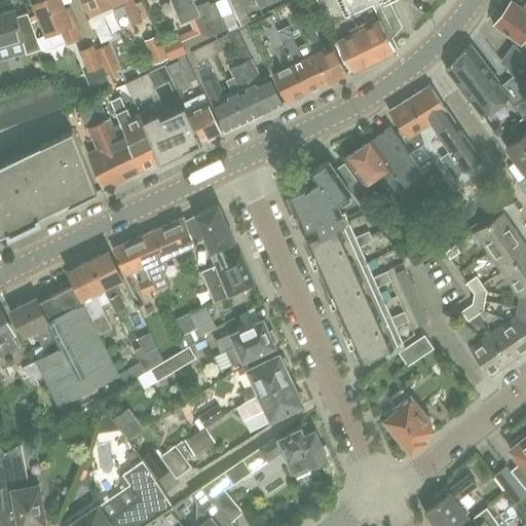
[(62,28),(68,43),(82,37),(70,7),(65,9),(61,0),(40,0),(34,3),(47,34),(62,28)]
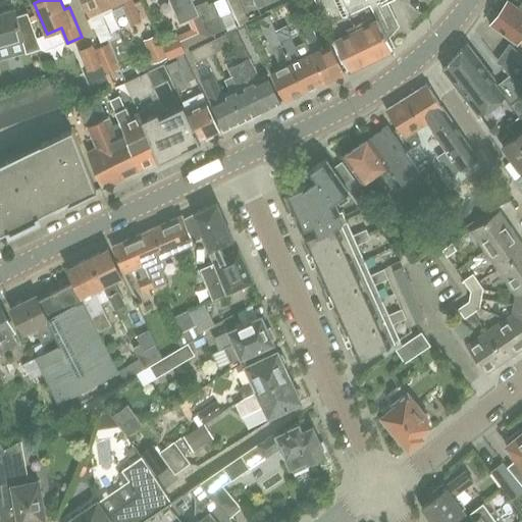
[(110,4),(107,0),(83,0),(89,13),(90,12),(102,41),(111,37),(100,9),(110,4)]
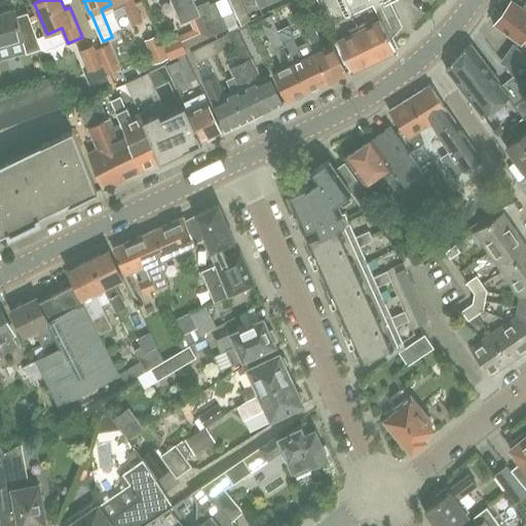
[(108,0),(111,4),(120,0),(129,20),(139,15),(132,0),(108,0)]
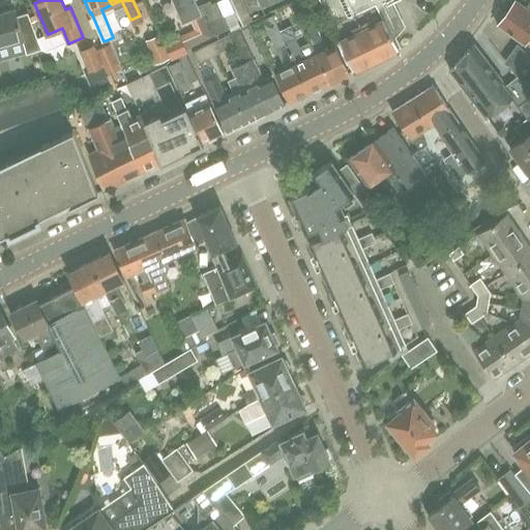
[(202,15),(198,6),(195,0),(173,0),(183,22),(202,15)]
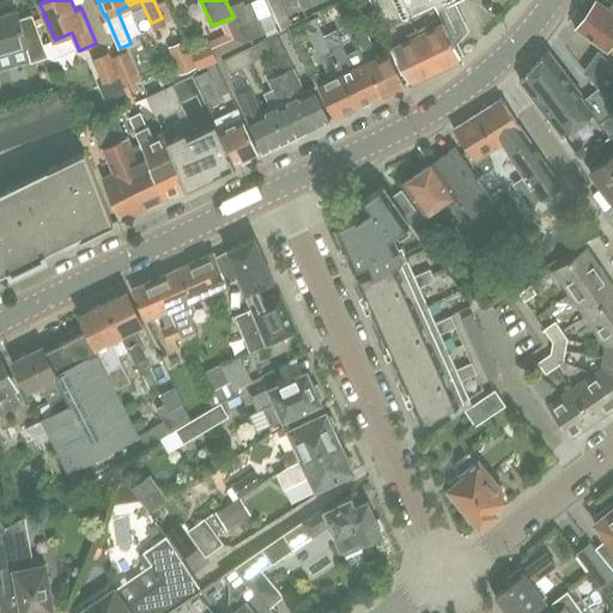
[(280,0),(267,0),(280,29),(291,24),(280,0)]
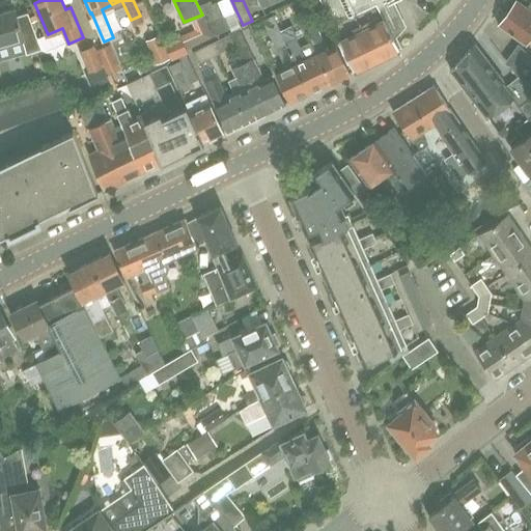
[(281,0),(257,0),(262,8),(281,0)]
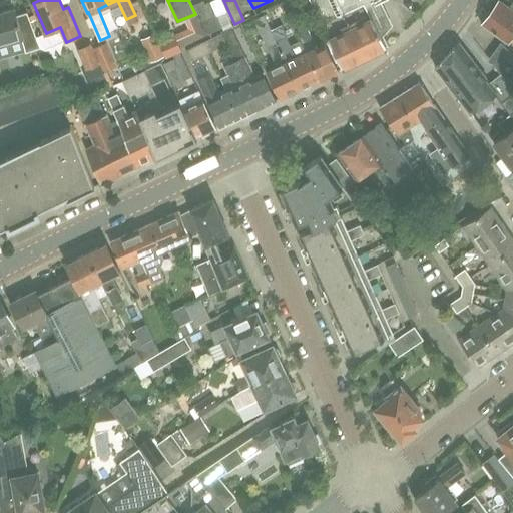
[(310,0),(343,68),(387,47),(381,36),(390,26),(379,3),(385,0),(310,0)]
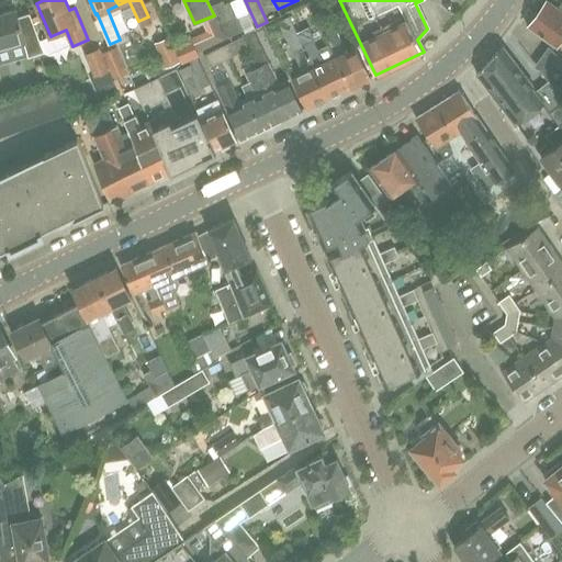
[(225,4),(223,1),(210,7),(214,15),(223,38),(243,31),(237,18),(229,2),(225,4)]
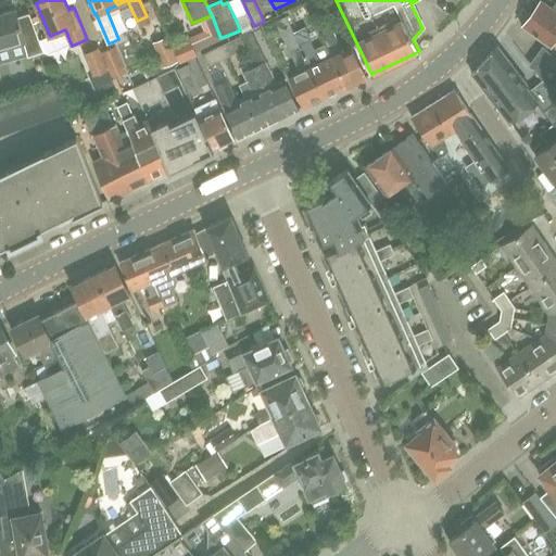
[(555,37),(555,11),(541,1),(532,12),(528,14),(522,20),(523,24),(522,25),(551,45),(555,37)]
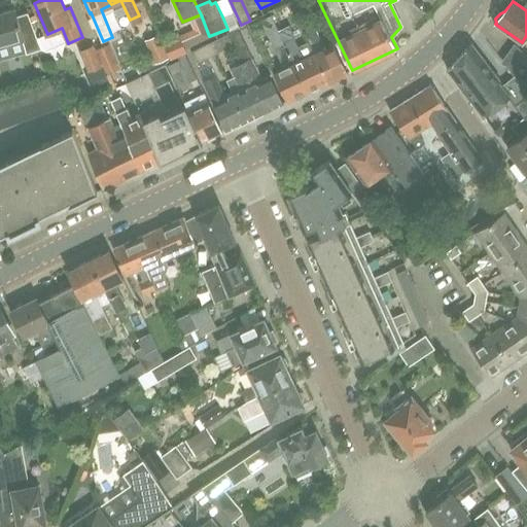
[(348,72),(335,43),(326,47),(310,15),(305,19),(299,5),(292,8),(310,42),(328,81),(348,72)]
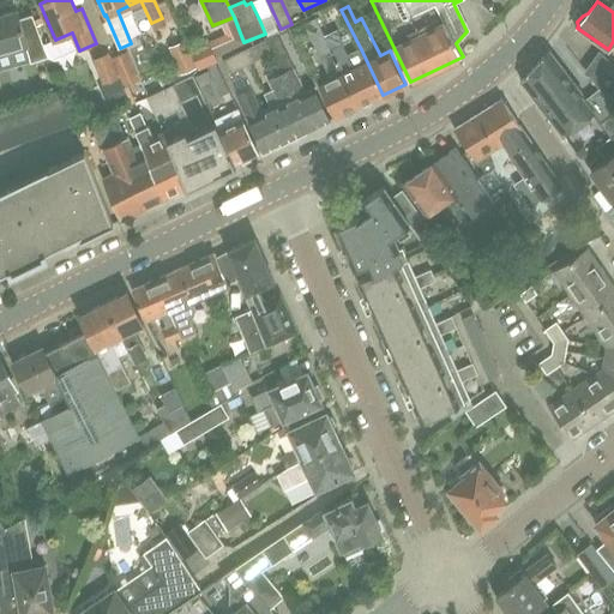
[(49,58),(32,14),(19,18),(17,10),(0,14),(0,52),(26,46),(31,62),(49,58)]
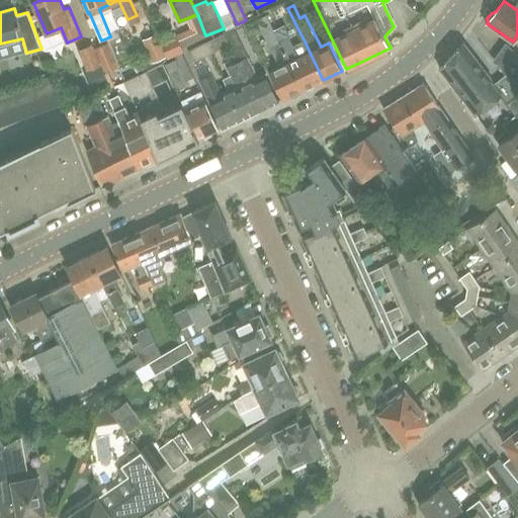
[(268,72),(282,99),(303,90),(273,30),(274,29),(266,15),(256,20),(279,66),(268,72)]
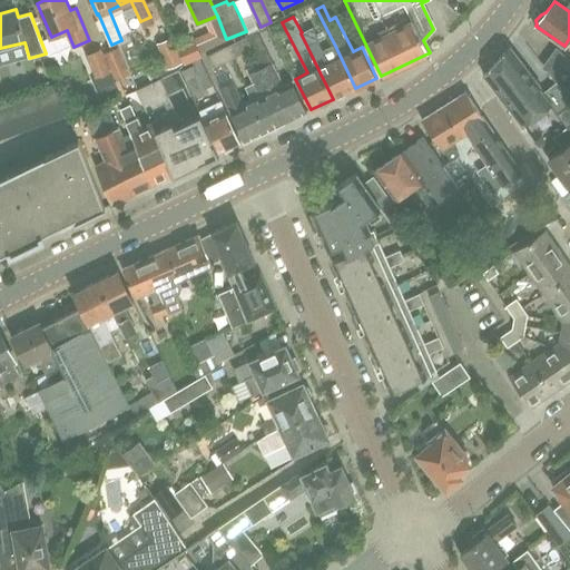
[(355,88),(335,46),(322,51),(311,28),(302,32),(301,33),(333,99),(355,88)]
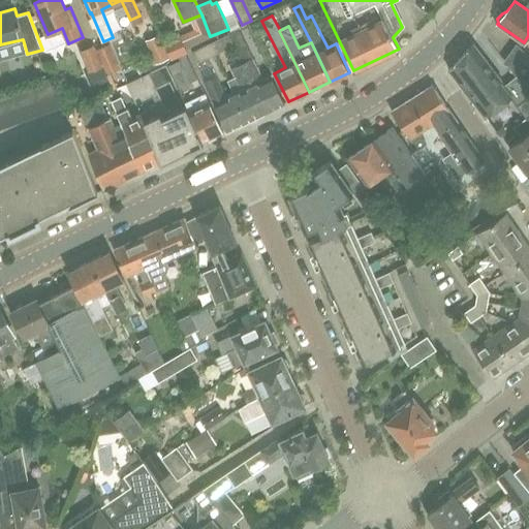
[(251,58),(250,58),(246,49),(247,49),(238,28),(227,33),(228,35),(234,45),(232,45),(241,63),(242,63),(266,112),(284,102),(271,74),(261,79),(251,58)]
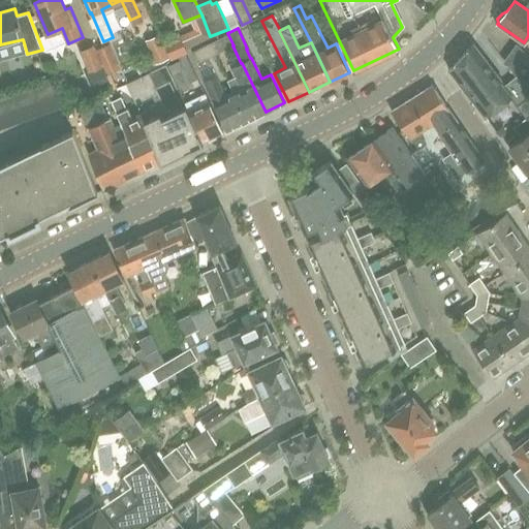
[(163,44),(159,35),(145,40),(154,64),(168,58),(164,47),(163,44)]
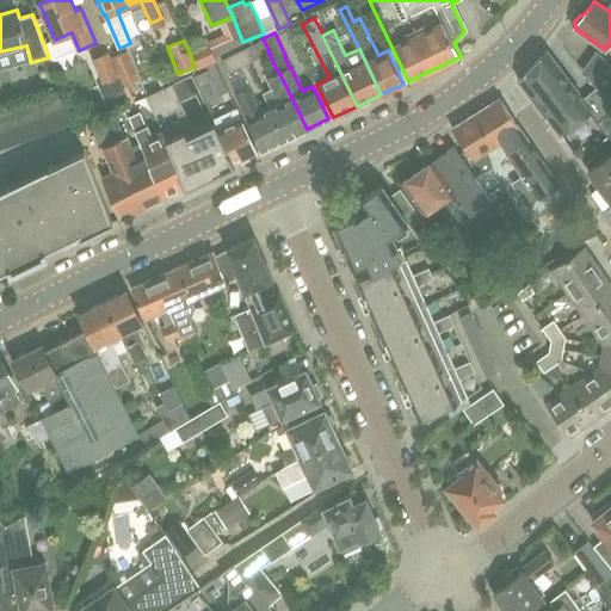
[(264,41),(242,50),(248,62),(269,53),(270,53),(264,41)]
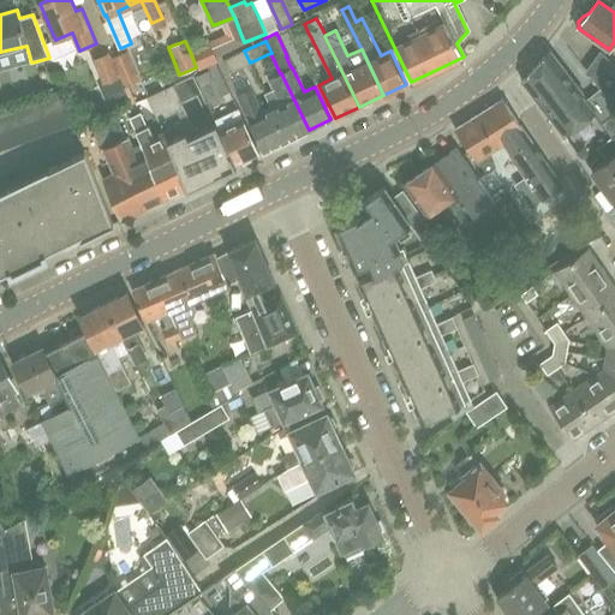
[(208,42),(190,52),(191,54),(196,67),(197,71),(218,61),(208,42)]
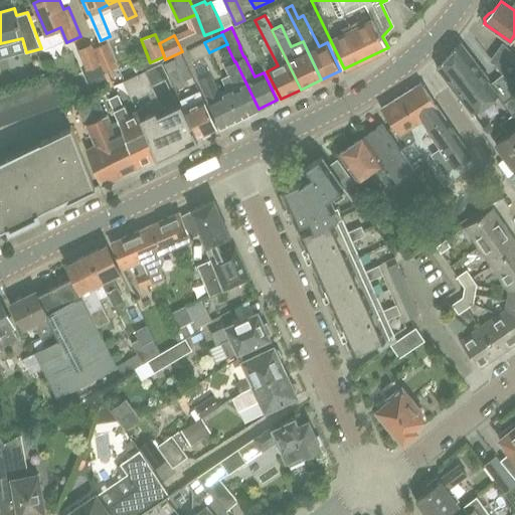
[(438,68),(473,115),(498,96),(504,103),(514,94),(514,91),(502,74),(490,83),(486,79),(488,77),(460,41),(438,68)]
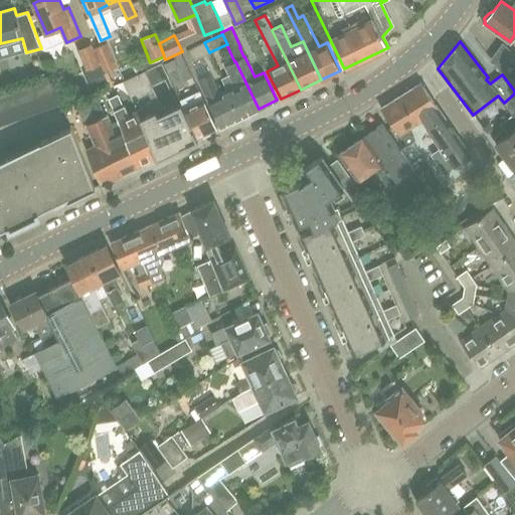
[(209,52),(204,42),(186,50),(191,60),(209,52)]
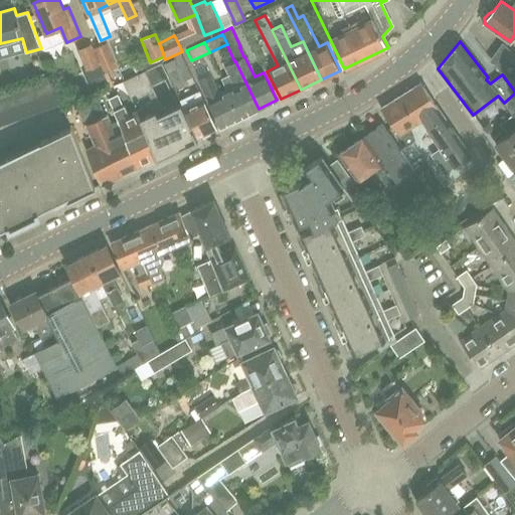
[(101,64),(104,72),(112,69),(117,67),(107,43),(94,48),(101,64)]
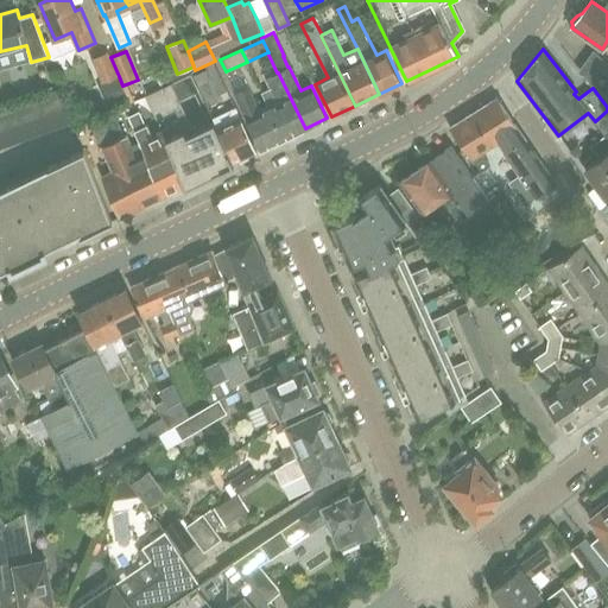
[(119,76),(111,57),(109,57),(107,52),(92,59),(102,83),(119,76)]
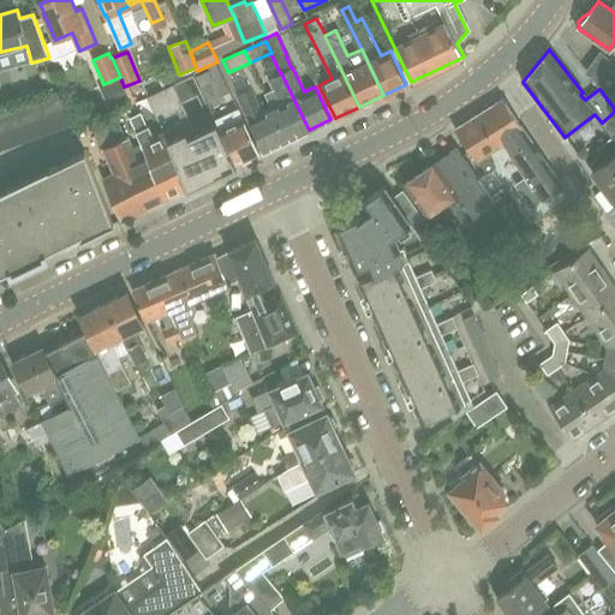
[(614,67),(601,53),(586,71),(610,101),(614,96),(614,67)]
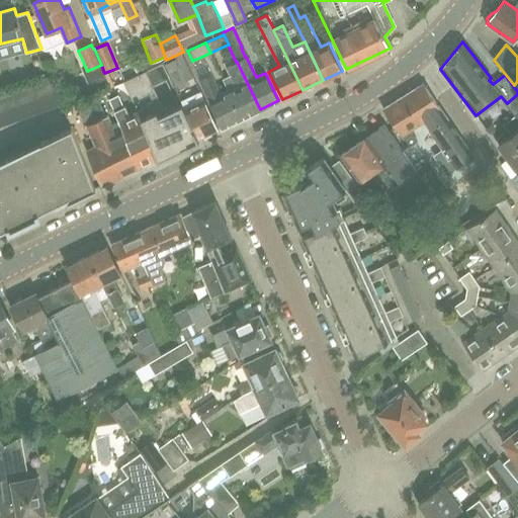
[(150,62),(147,58),(137,63),(140,67),(150,62)]
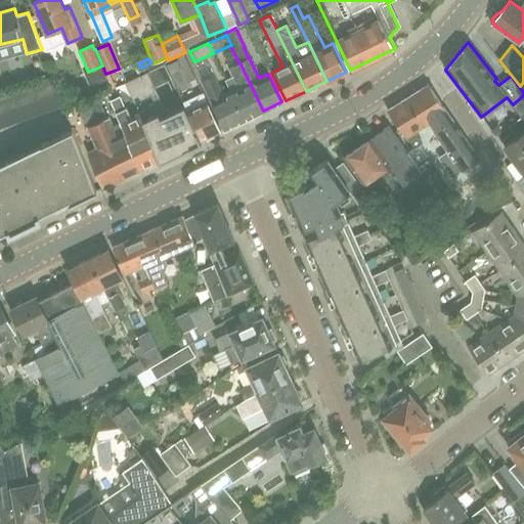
[(174,82),(186,77),(177,60),(166,66),(171,77),(174,82)]
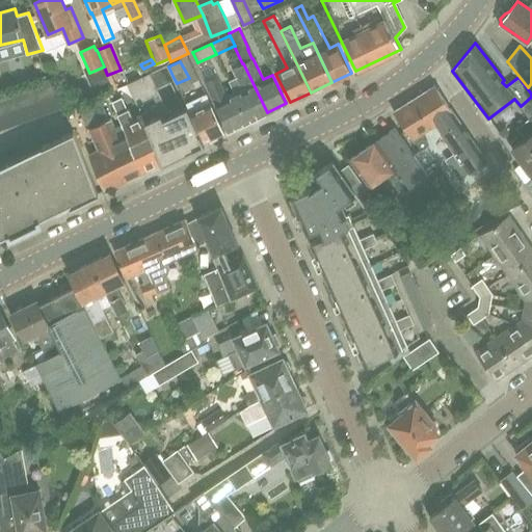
[(167,63),(158,69),(164,82),(174,78),(167,63)]
